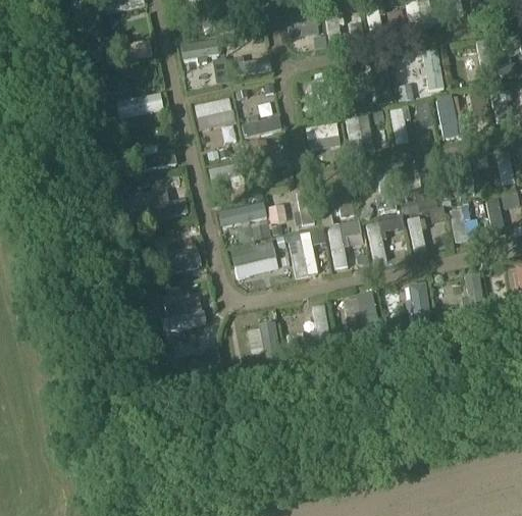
[(97,0),(100,12),(144,2),(143,0),(97,0)]
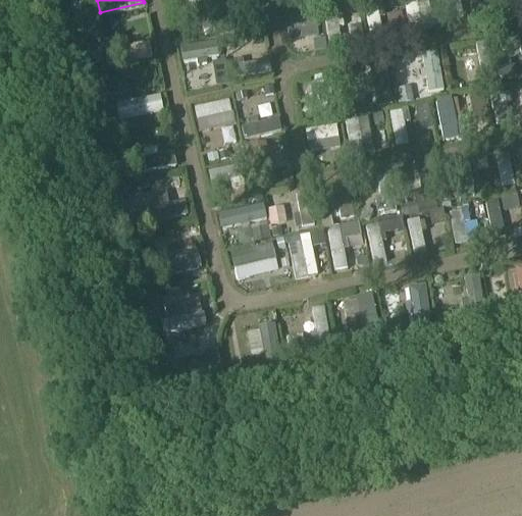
[(369,0),(362,1),(368,33),(380,31),(377,12),(383,11),(381,0),(375,1),(375,0),(369,0)]
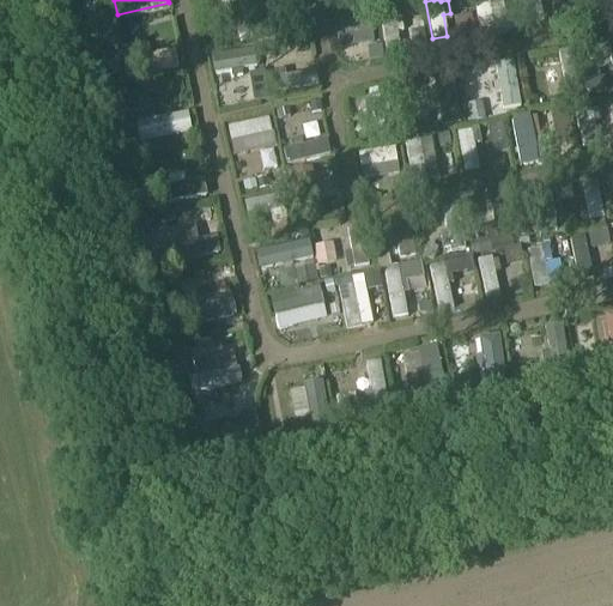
[(475,0),(480,29),(495,26),(490,0),(475,0)]
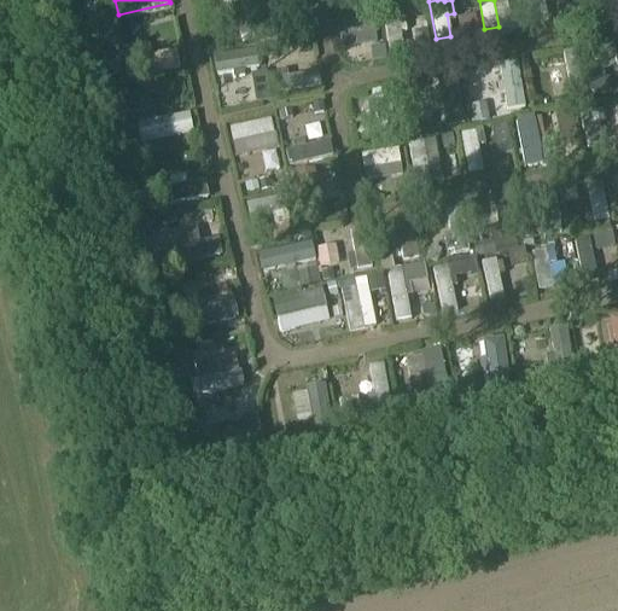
[(548,18),(544,0),(526,0),(531,22),(548,18)]
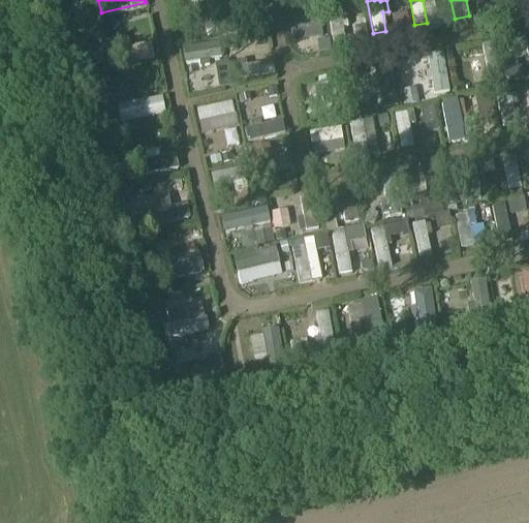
[(492,0),(494,9),(507,7),(505,0),(492,0)]
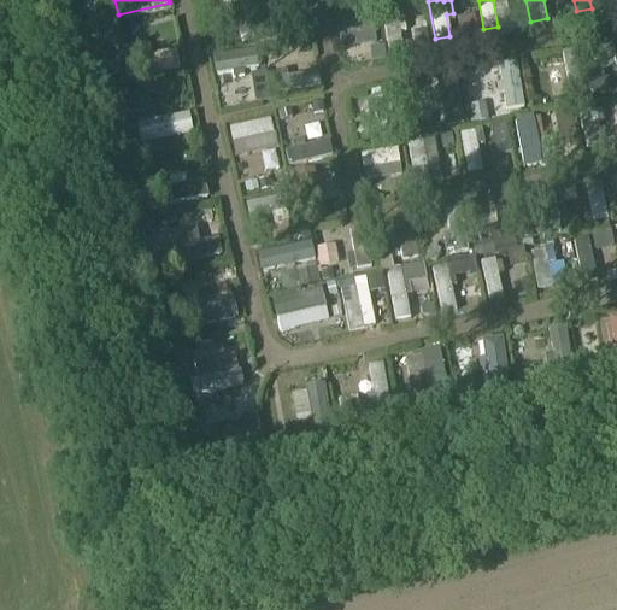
[(374,29),(371,10),(340,15),(342,33),(374,29)]
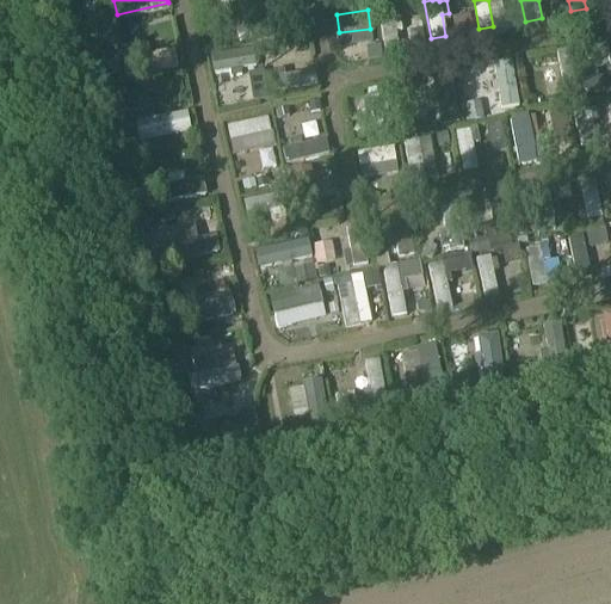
[(252,19),(255,36),(306,28),(302,11),(252,19)]
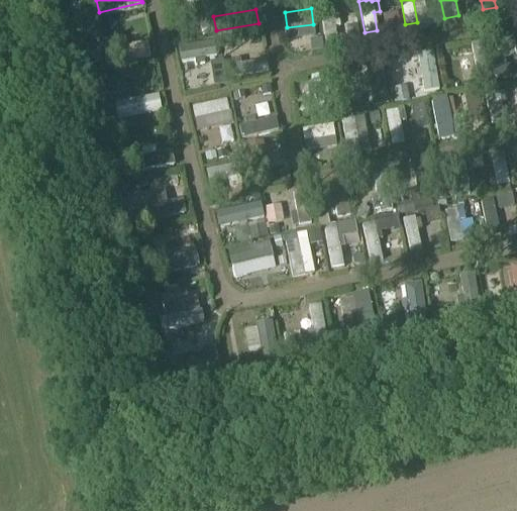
[(335,23),(340,22),(338,10),(321,13),(326,43),(338,41),(335,23)]
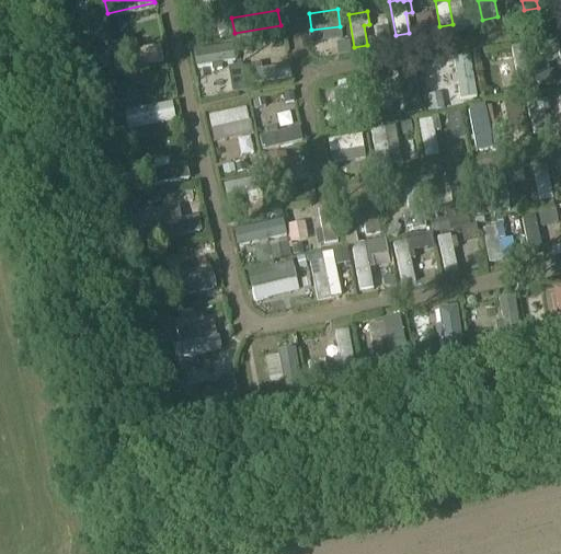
[(347,47),(346,36),(336,38),(339,49),(347,47)]
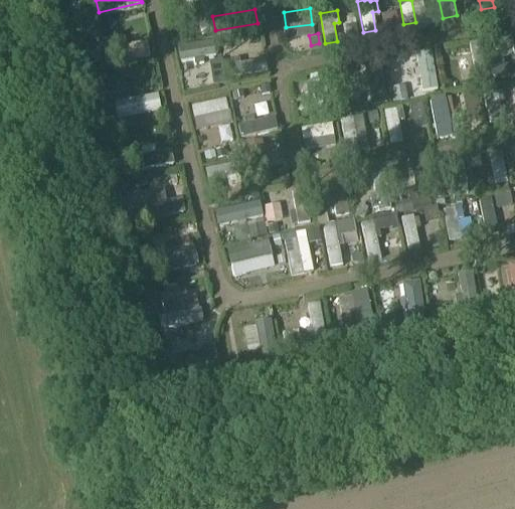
[(215,51),(212,37),(177,44),(180,58),(215,51)]
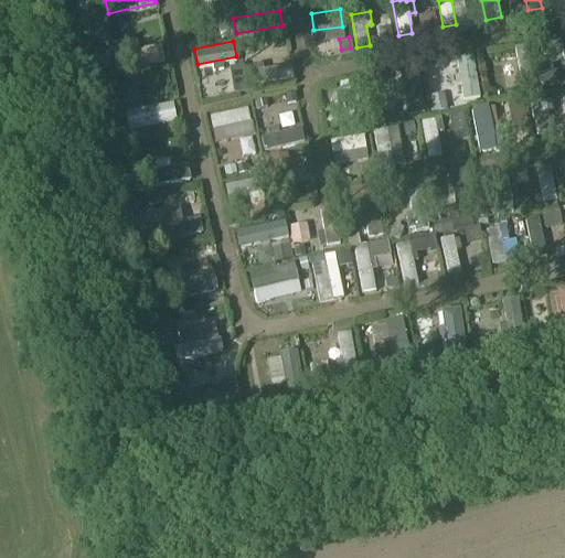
[(115,66),(163,57),(160,42),(134,46),(112,51),(115,66)]
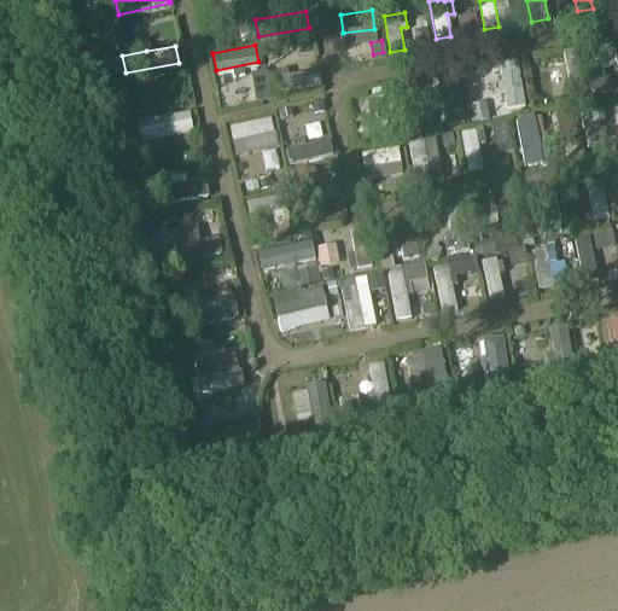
[(569,75),(563,76),(566,94),(587,89),(577,46),(563,50),(569,75)]
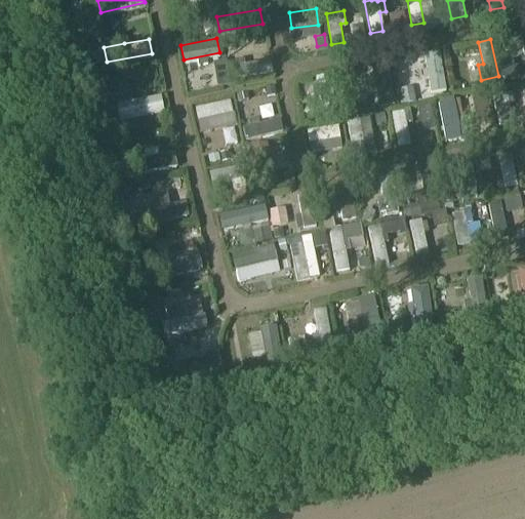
[(431,74),(425,75),(427,84),(432,84),(434,97),(447,94),(439,50),(427,52),(431,74)]
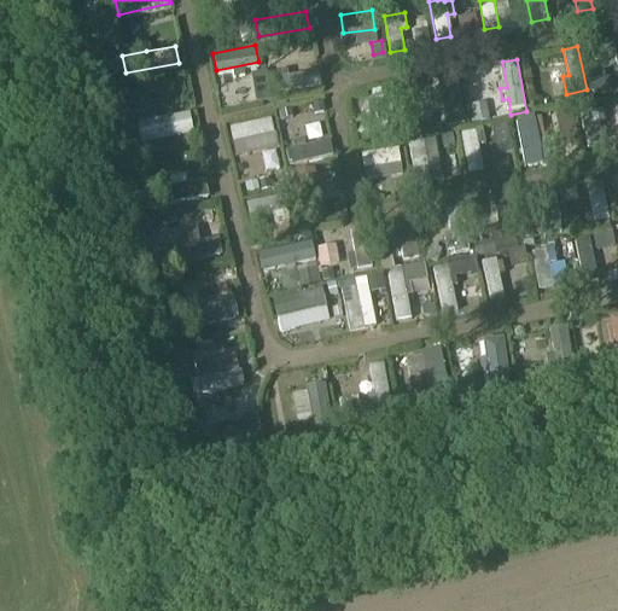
[(270,75),(273,89),(320,82),(318,68),(270,75)]
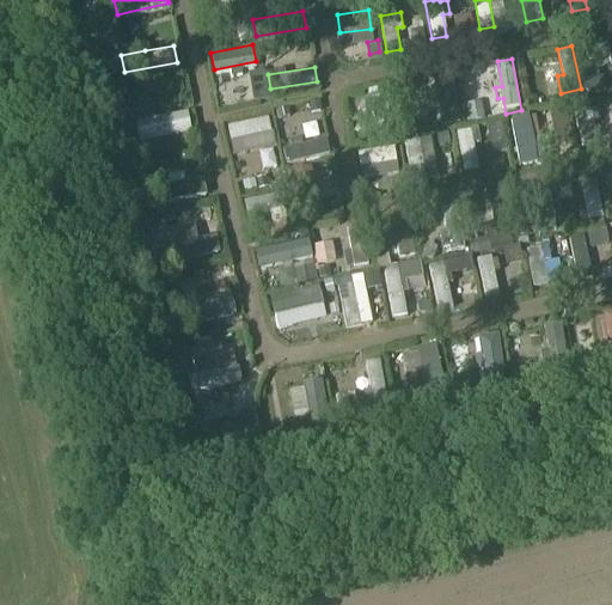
[(450,68),(430,72),(440,121),(458,117),(450,68)]
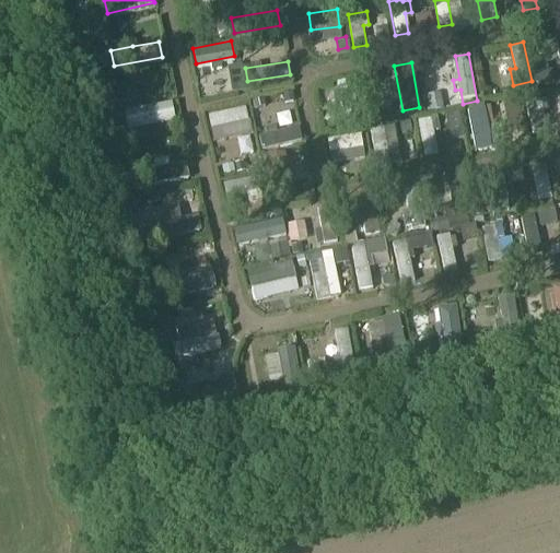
[(341,91),(334,93),(337,105),(343,104),(346,115),(359,113),(351,75),(338,79),(335,80),(336,89),(340,89),(341,91)]
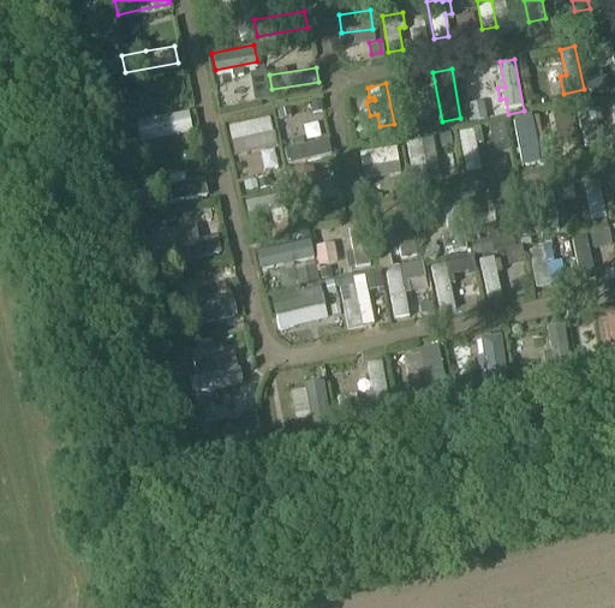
[(274,125),(304,121),(299,91),(270,95),(274,125)]
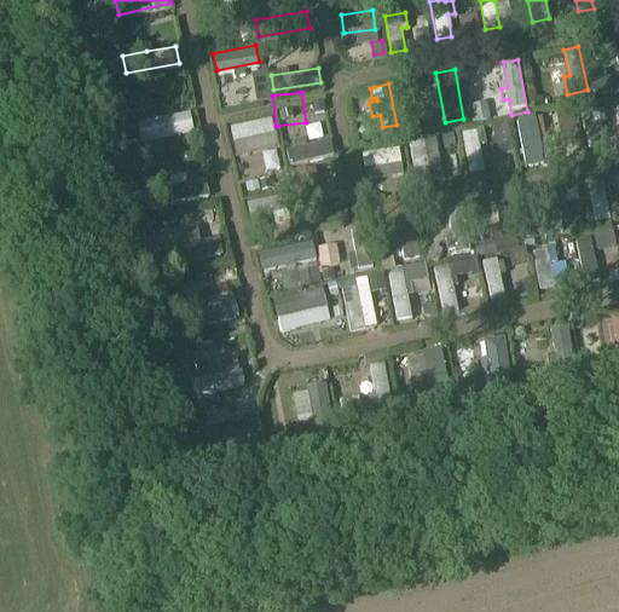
[(128,107),(131,121),(180,110),(177,96),(128,107)]
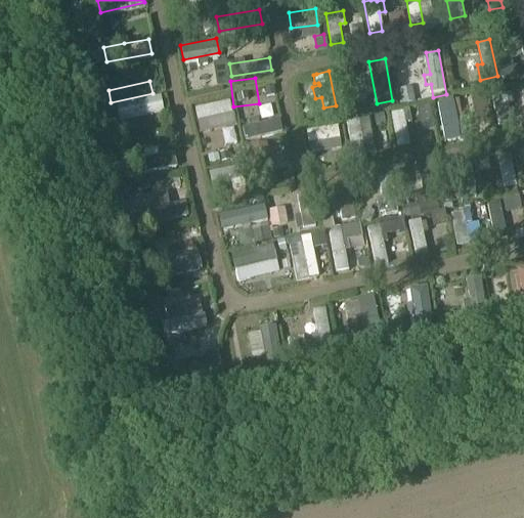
[(266,93),(273,91),(272,82),(264,83),(266,93)]
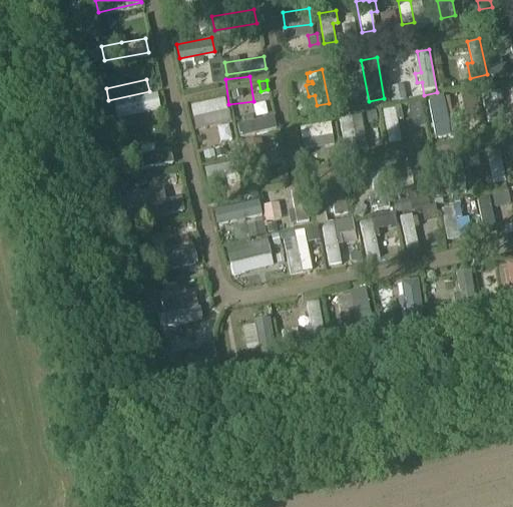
[(405,96),(403,82),(391,84),(394,98),(405,96)]
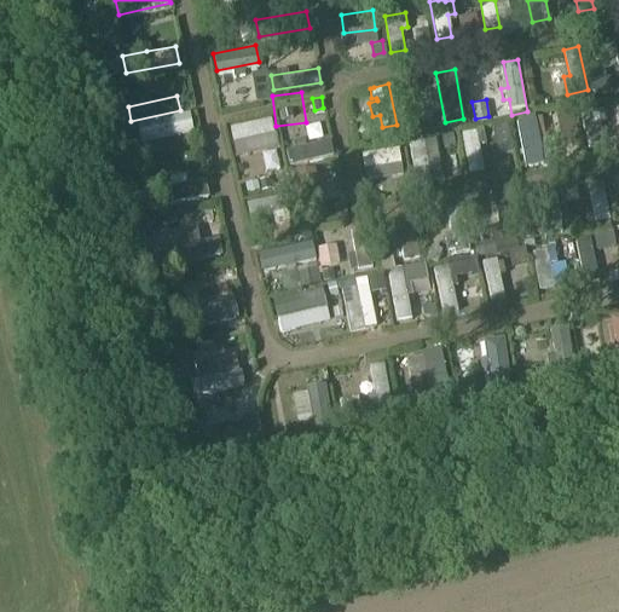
[(595,100),(578,104),(586,144),(603,140),(599,117),(605,116),(602,105),(596,107),(595,100)]
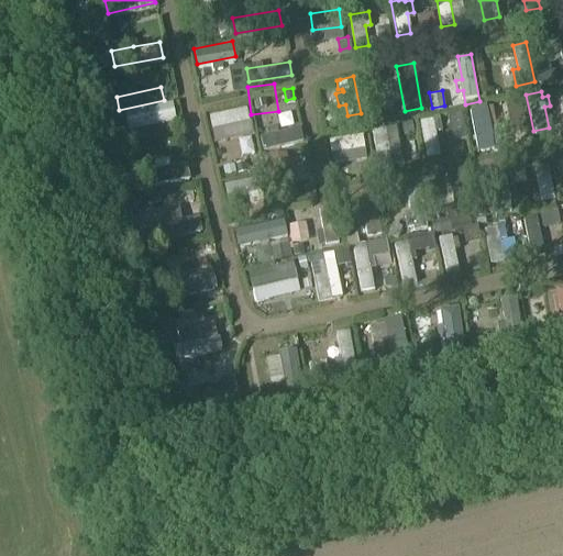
[(506,99),(508,114),(525,111),(521,96),(506,99)]
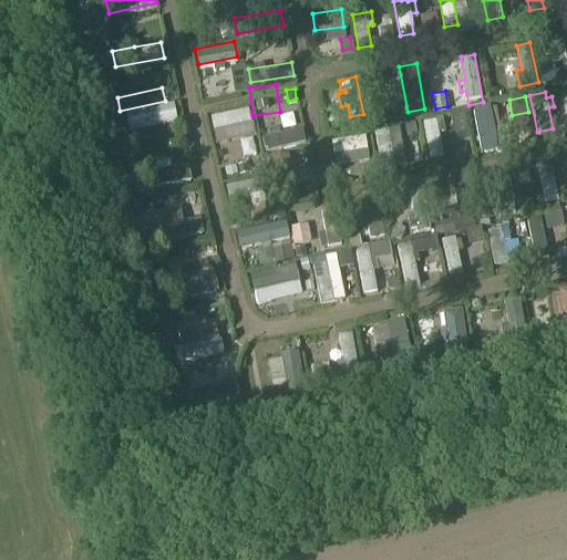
[(176,116),(173,101),(125,110),(127,125),(176,116)]
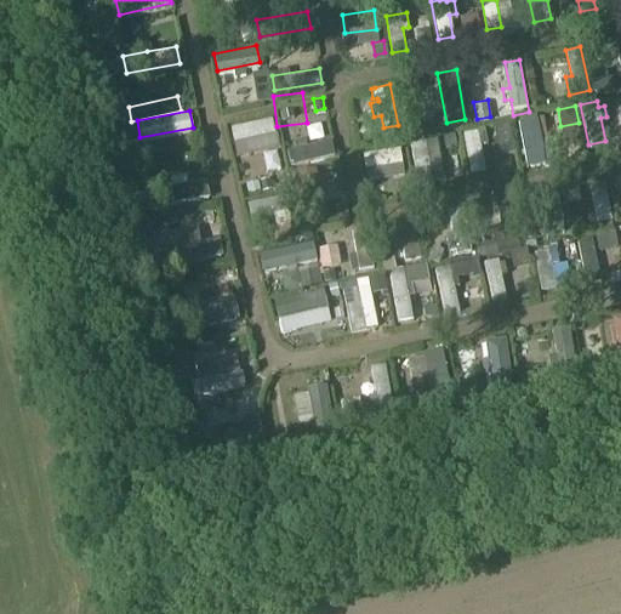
[(534,113),(516,117),(525,164),(543,160),(534,113)]
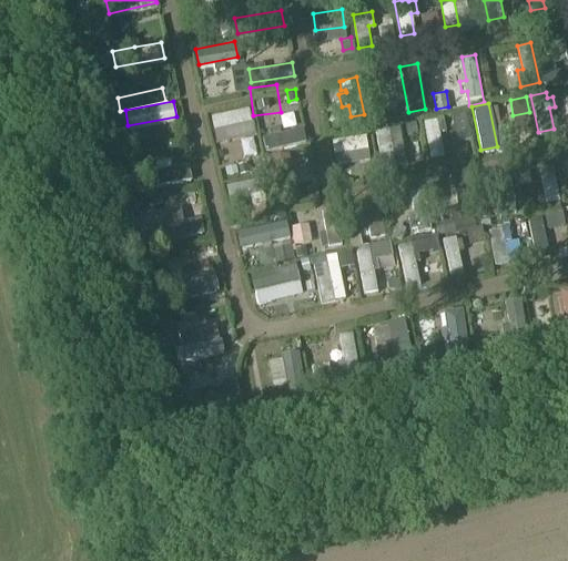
[(249,106),(211,114),(215,139),(255,131),(253,119),(251,119),(249,106)]
